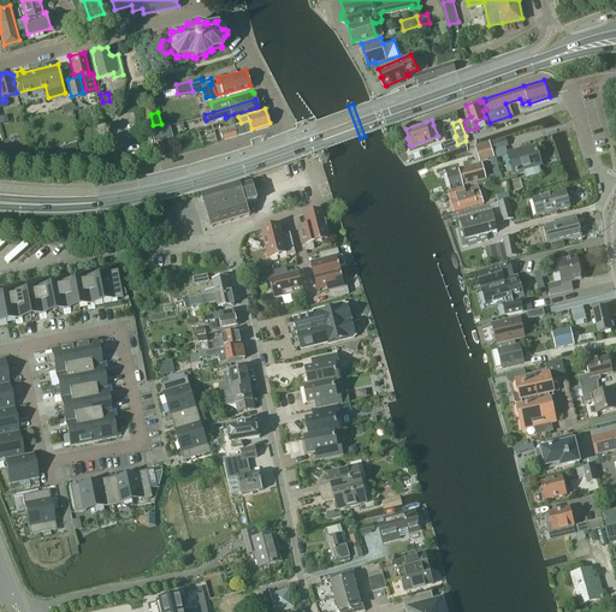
[(154,140),(164,137),(160,125),(150,129),(154,140)]
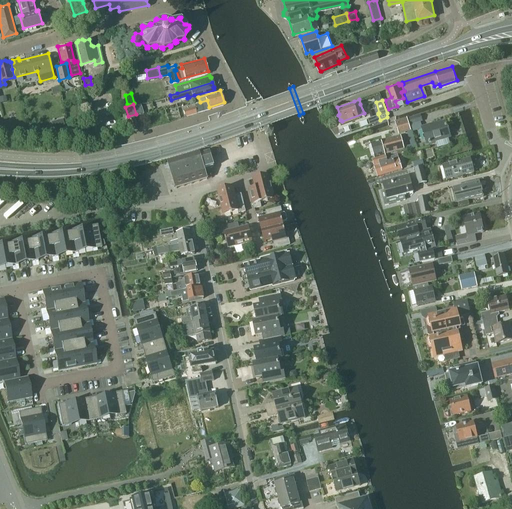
[(185,114),(197,111),(195,105),(183,108),(185,114)]
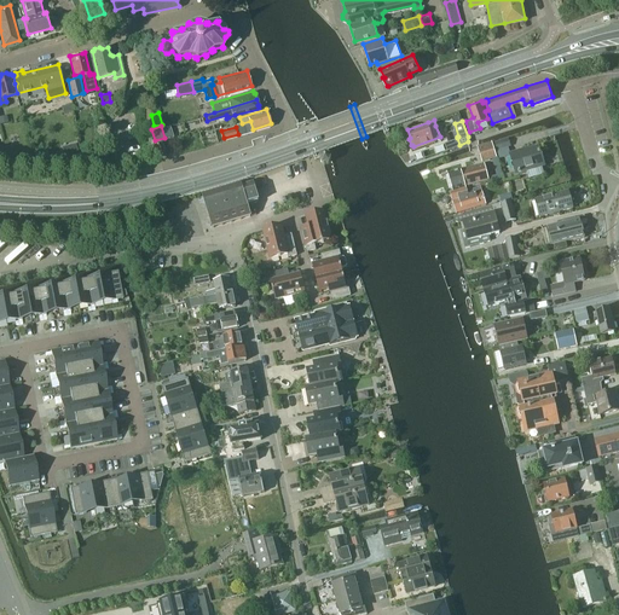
[(497,148),(510,143),(508,137),(495,140),(497,148)]
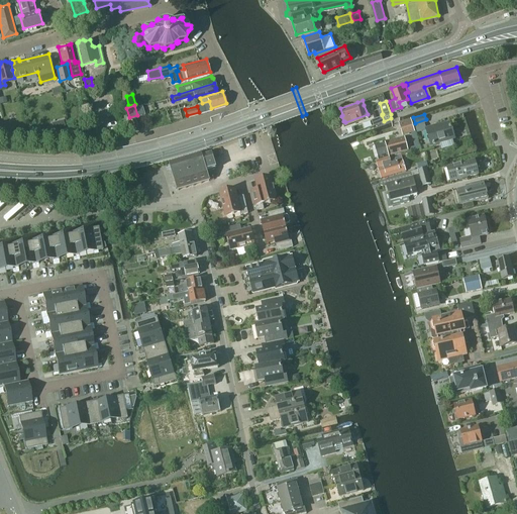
[(131,130),(139,128),(135,117),(128,119),(131,130)]
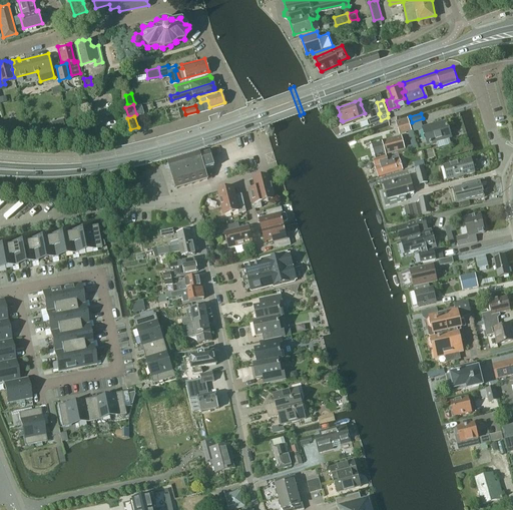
[(409,127),(407,118),(396,121),(399,130),(409,127)]
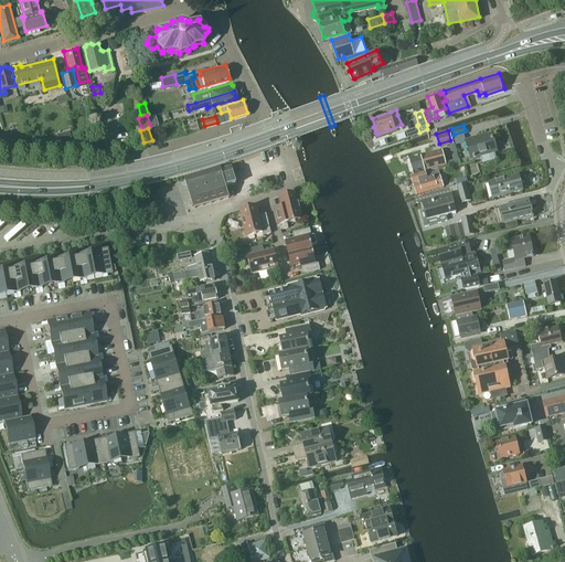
[(471,156),(497,148),(491,130),(466,138),(471,156)]
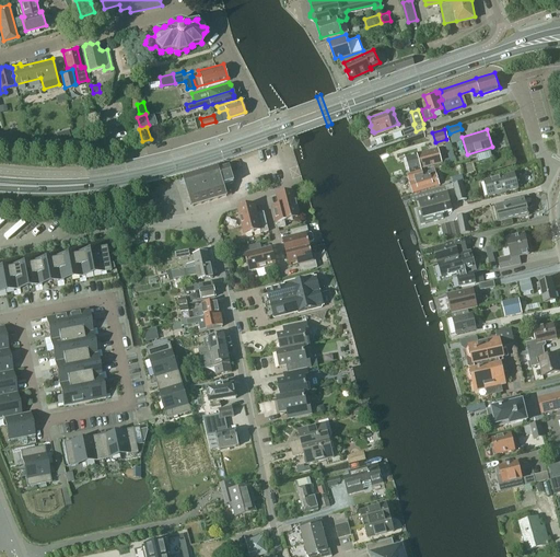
[(292,147),(298,144),(300,141),(298,138),(295,136),(291,138),(290,141),(292,147)]
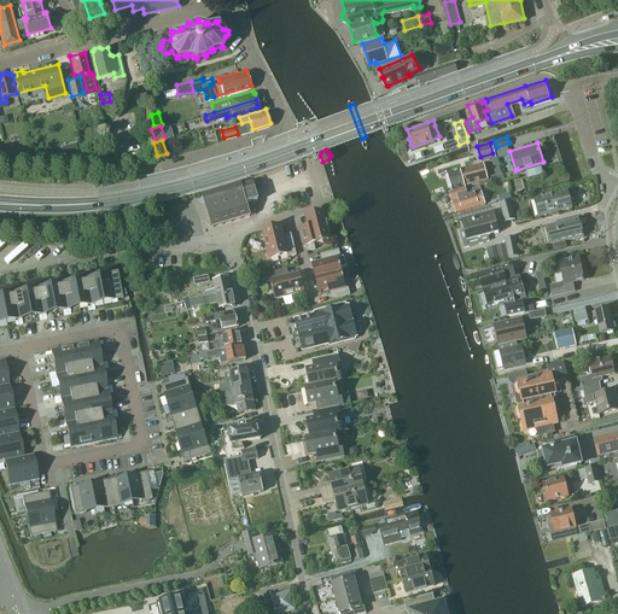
[(447,170),(452,186),(465,182),(488,176),(483,162),(460,167),(447,170)]
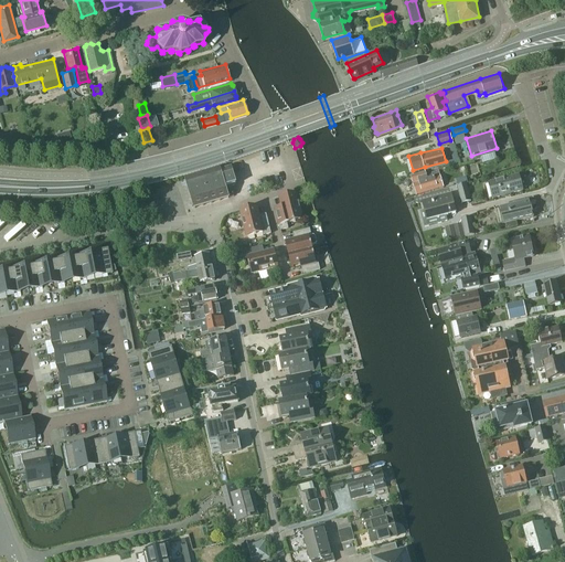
[(225,183),(236,181),(231,165),(221,168),(220,165),(185,176),(194,205),(228,194),(225,183)]
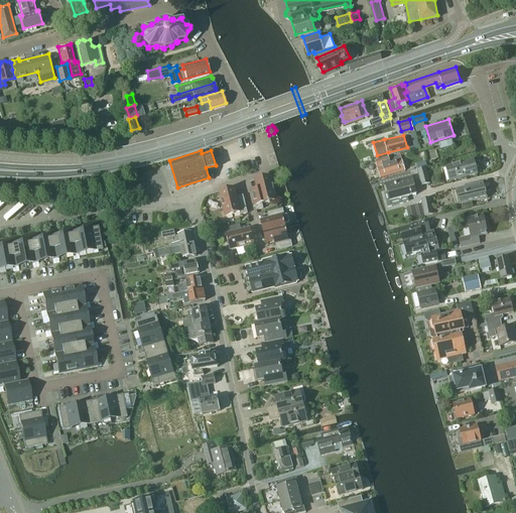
[(390,158),(388,152),(377,155),(378,157),(375,158),(381,174),(404,167),(401,157),(399,158),(398,156),(390,158)]
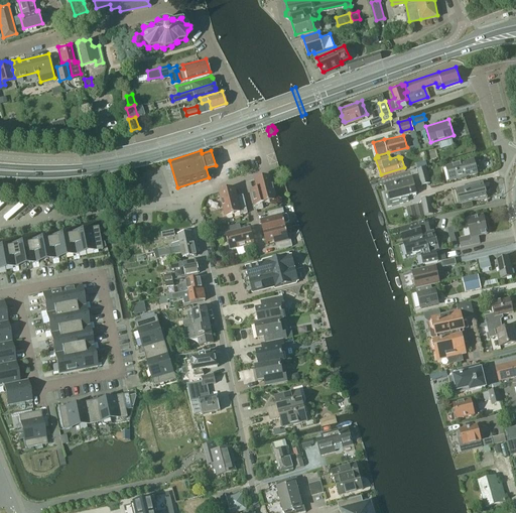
[(449,178),(477,171),(474,157),(446,164),(449,178)]
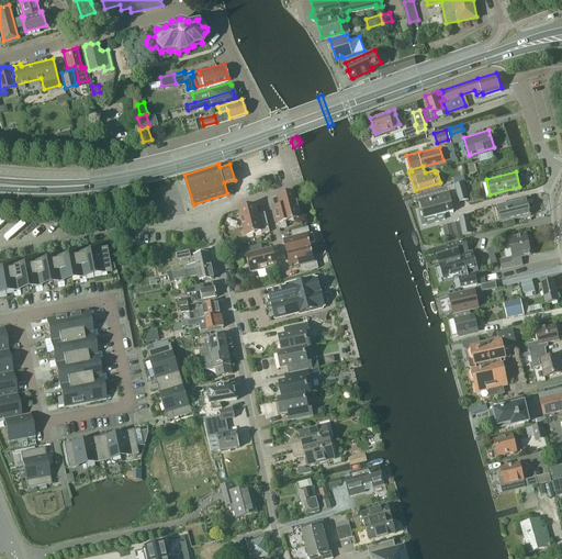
[(459,199),(469,197),(464,179),(454,182),(459,199)]
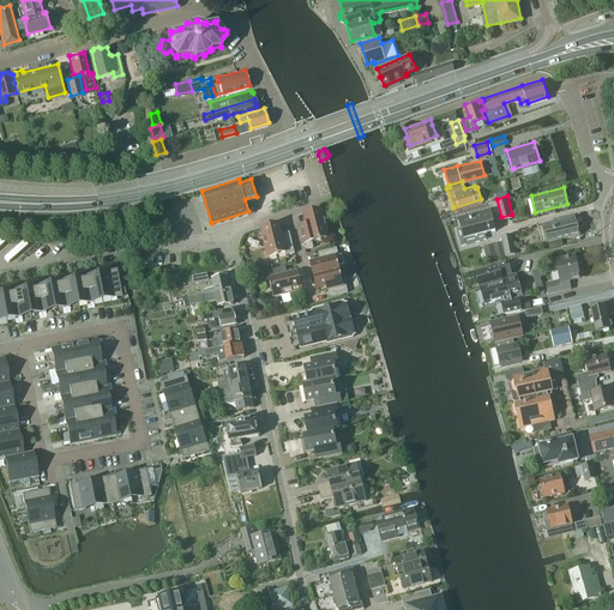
[(299,222),(300,227),(305,247),(313,245),(312,239),(319,237),(319,239),(321,237),(320,236),(329,235),(323,211),(321,207),(304,211),(306,219),(299,222)]
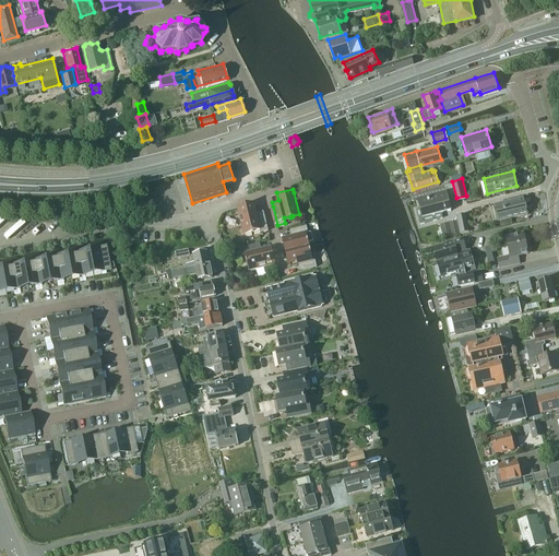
[(423,215),(451,208),(445,189),(418,197),(423,215)]
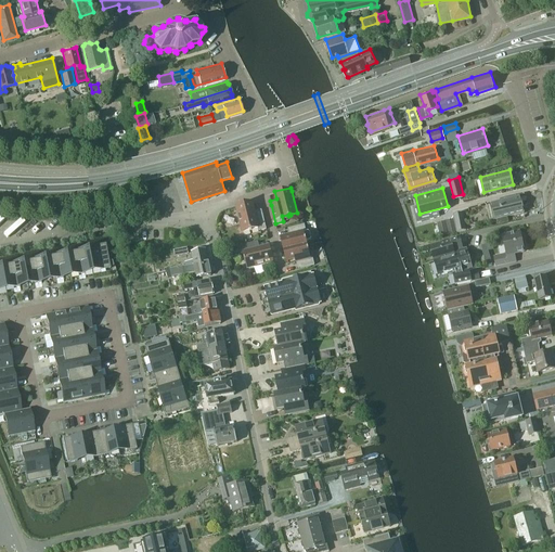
[(521,203),(526,202),(527,201),(525,192),(523,191),(516,192),(516,195),(486,203),(490,218),(495,216),(498,222),(508,219),(507,214),(524,209),(521,203)]
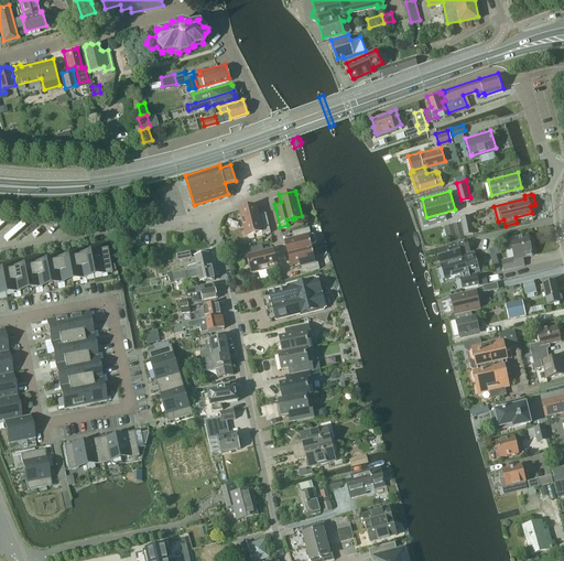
[(262,232),(270,230),(267,214),(259,215),(257,203),(240,207),(247,233),(253,232),(256,232),(256,230),(262,229),(262,232)]
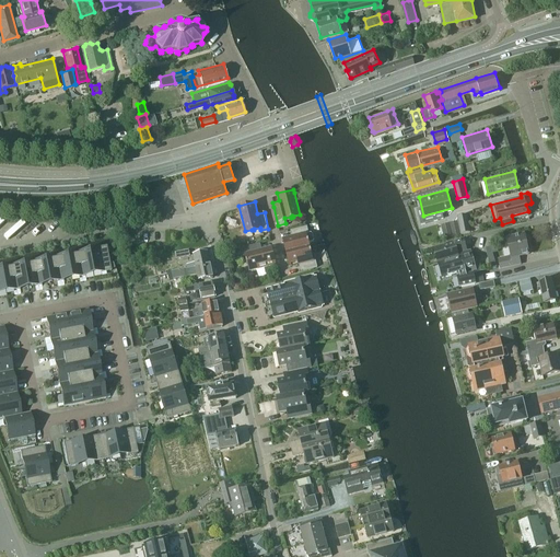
[(461,231),(469,229),(466,211),(457,213),(458,218),(461,231)]
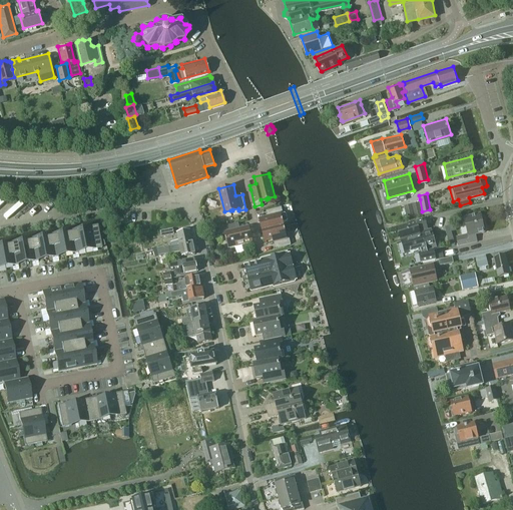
[(422,211),(420,199),(412,201),(415,212),(422,211)]
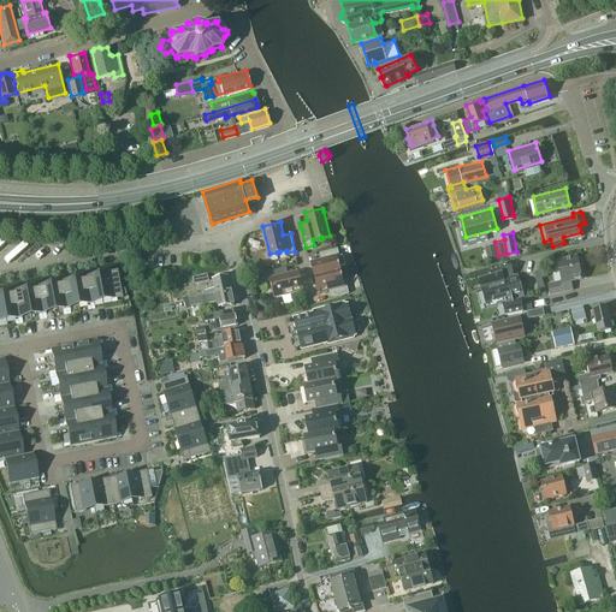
[(495,242),(485,244),(489,259),(498,255),(495,242)]
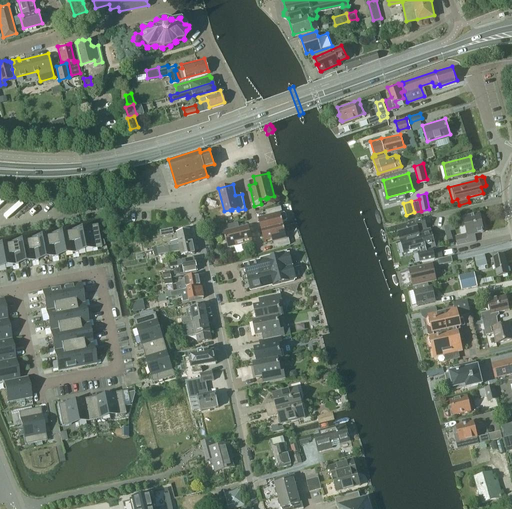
[(259,217),(262,229),(283,223),(282,220),(284,219),(286,219),(287,217),(285,212),(284,211),(282,211),(280,204),(268,208),(269,214),(259,217)]
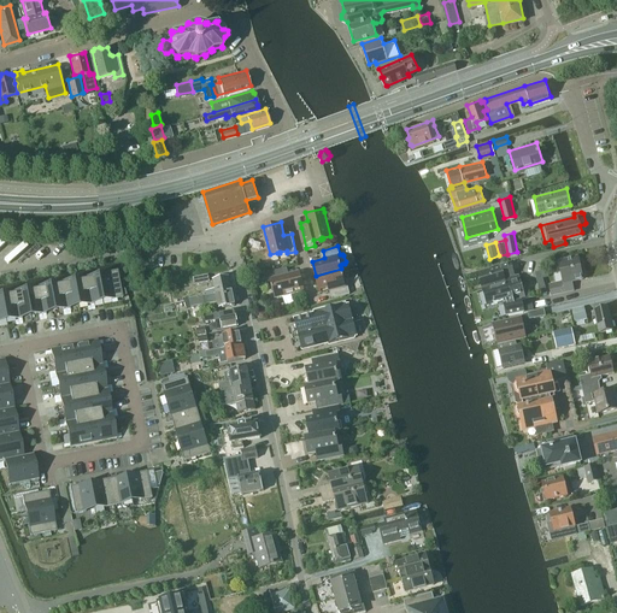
[(571,278),(582,276),(577,255),(558,259),(563,280),(548,282),(551,293),(574,287),(571,278)]
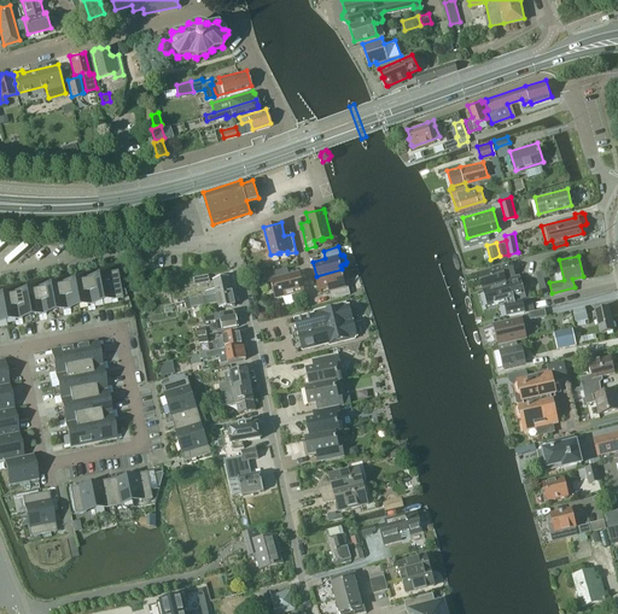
[(512,263),(479,272),(484,288),(509,280),(516,299),(523,298),(530,296),(532,294),(529,284),(523,285),(520,278),(519,273),(516,274),(512,263)]
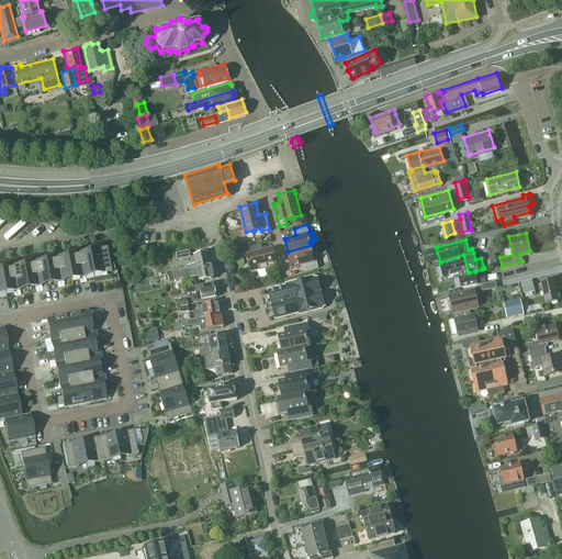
[(260,249),(258,243),(242,246),(244,255),(247,254),(248,260),(247,260),(248,263),(249,261),(250,269),(276,263),(272,246),(260,249)]
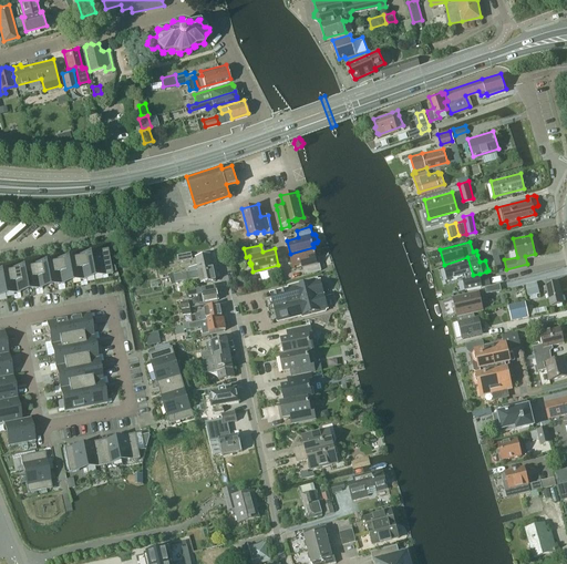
[(107,247),(90,250),(94,272),(102,270),(102,274),(113,272),(107,247)]
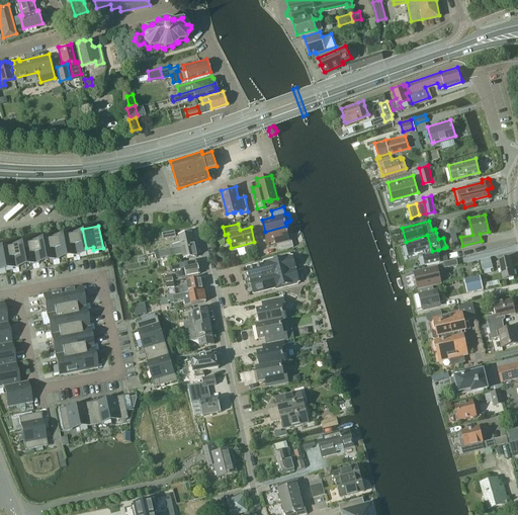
[(287,230),(286,226),(265,232),(268,244),(278,241),(280,248),(293,244),(291,237),(289,238),(287,232),(288,232),(287,230)]
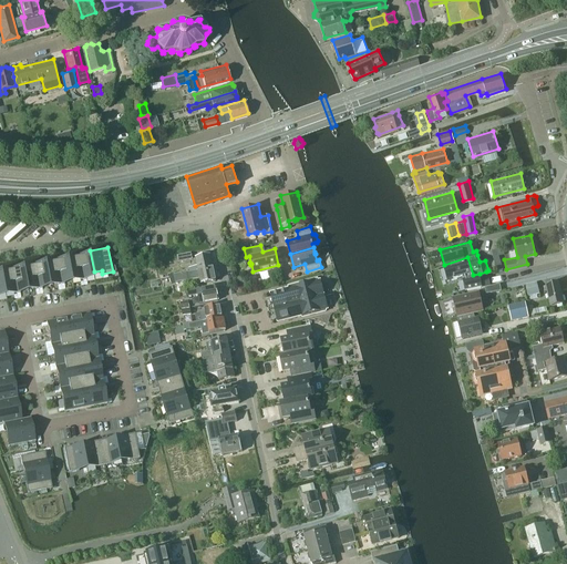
[(178,259),(193,256),(191,249),(177,253),(178,259)]
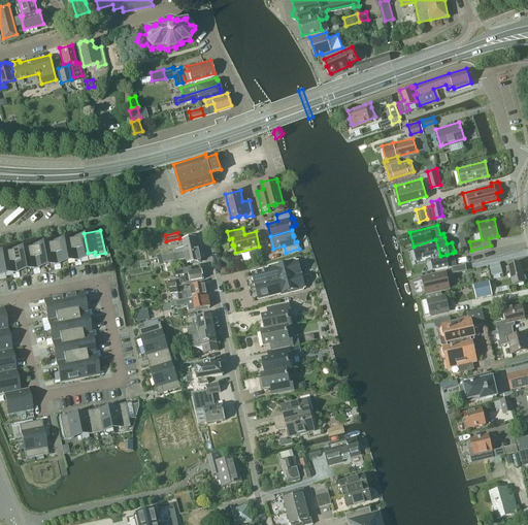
[(84,233),(73,235),(77,258),(80,258),(80,255),(88,253),(84,233)]
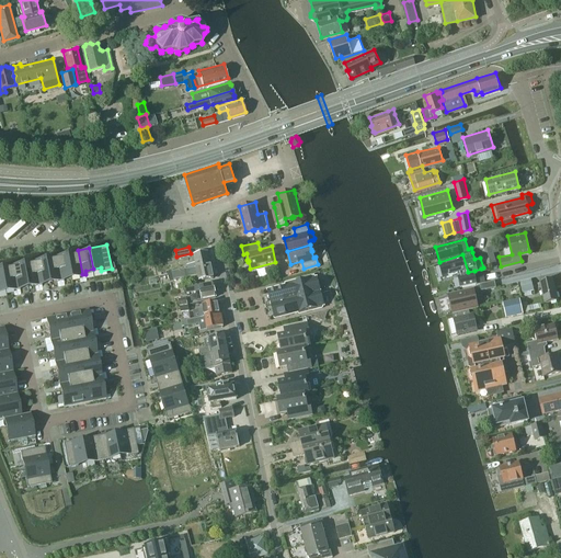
[(189,262),(190,266),(210,262),(208,249),(194,252),(195,260),(189,262)]
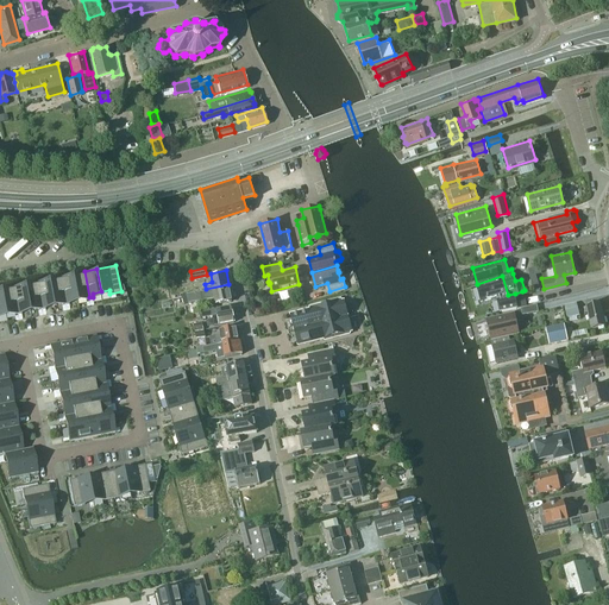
[(85,271),(73,273),(77,296),(86,295),(86,298),(89,297),(85,271)]
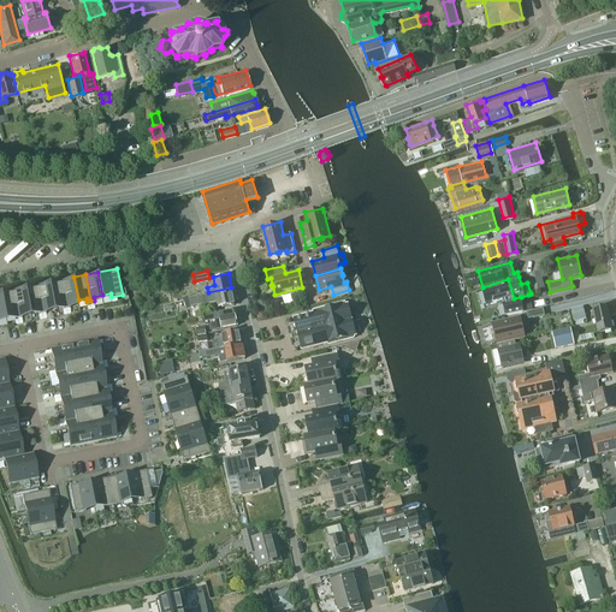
[(540,291),(546,290),(542,275),(535,278),(540,291)]
